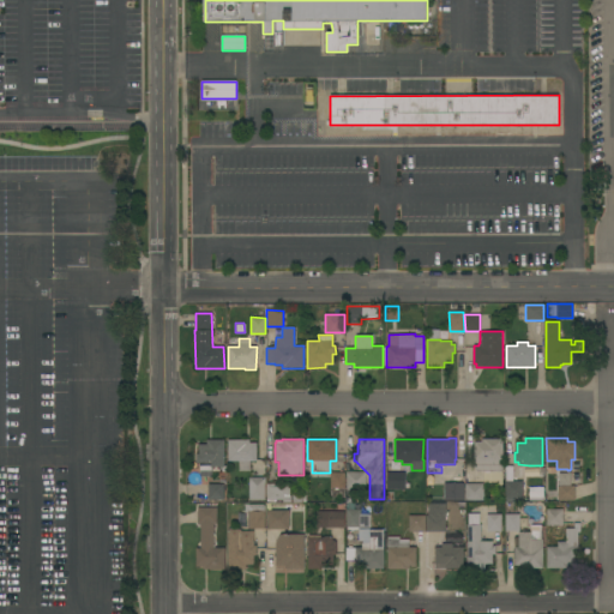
[(503,439),(503,477),(504,477),(504,489),(500,489),(500,485),(483,485),(483,471),(477,471),(474,468),(474,441),(481,441),(481,439),(503,439)]
